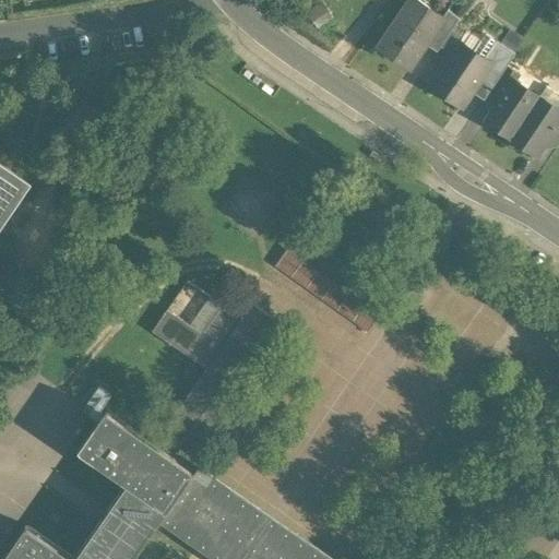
[(416,0),(411,0),(380,47),(412,69),(433,36),(445,19),(444,19),(416,0)]
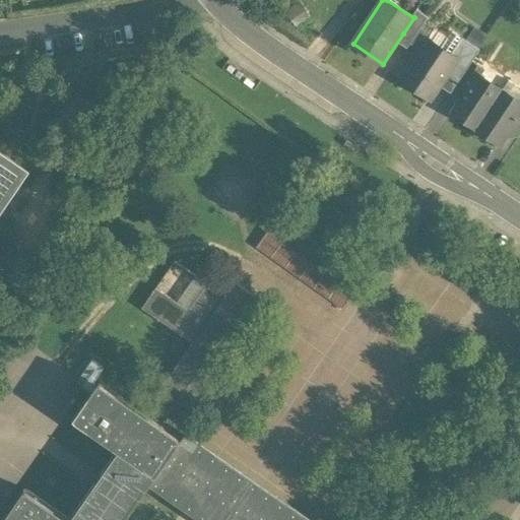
[(304,3),(283,15),(289,26),(311,14),(304,3)]
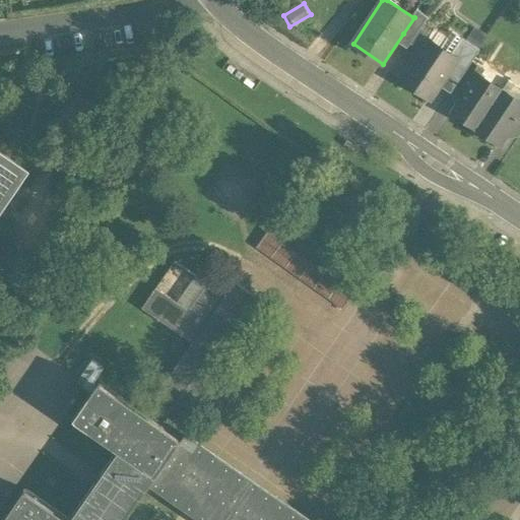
[(429,17),(417,10),(413,17),(414,17),(403,34),(413,41),(423,25),(429,17)]
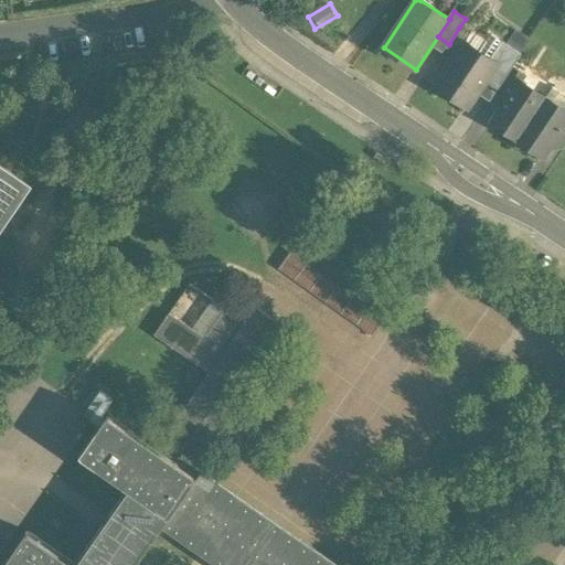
[(471,35),(459,28),(449,44),(446,48),(458,55),(465,44),(471,35)]
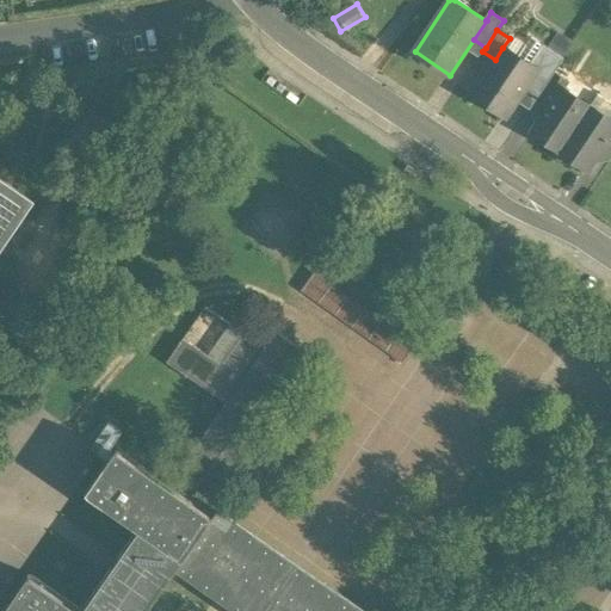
[(563,59),(543,44),(529,65),(536,69),(528,84),(541,93),(555,71),(563,59)]
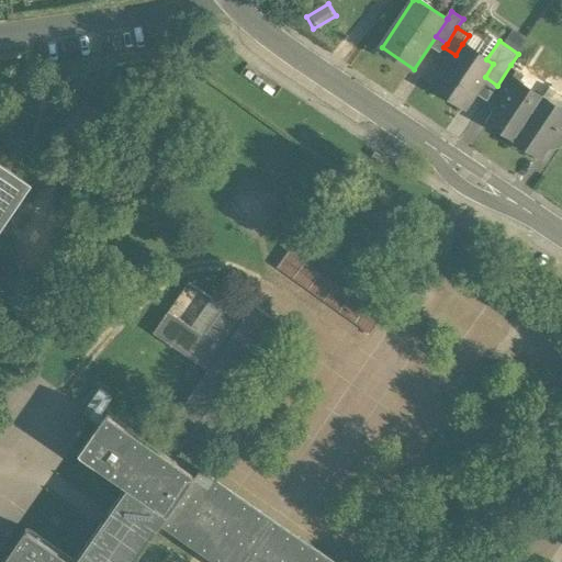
[(486,59),(462,44),(456,55),(436,85),(467,104),(485,77),(493,64),(486,59)]
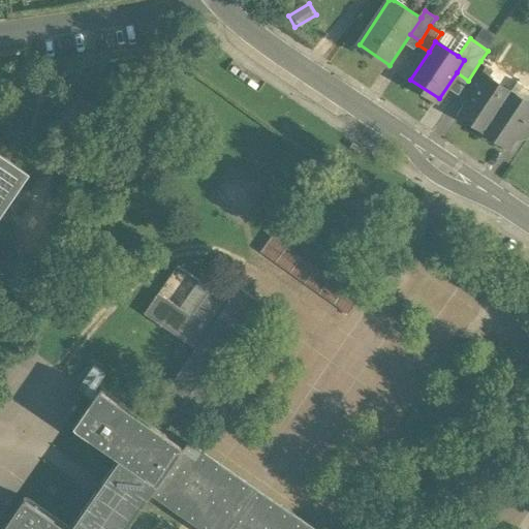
[(468,81),(460,92),(470,99),(487,75),(489,76),(493,70),(480,61),(468,81)]
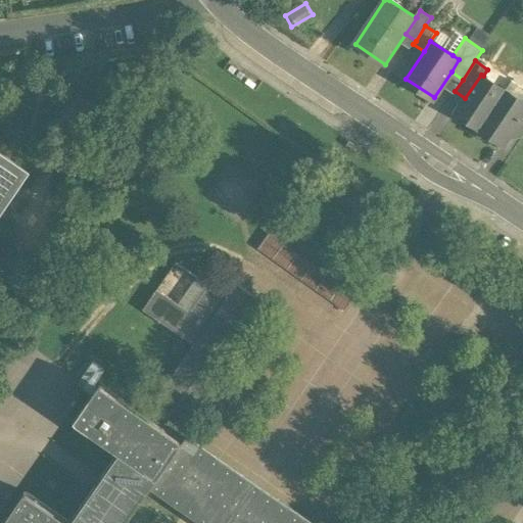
[(465,98),(457,111),(504,143),(509,135),(513,130),(522,113),(522,102),(483,76),(481,75),(465,98)]
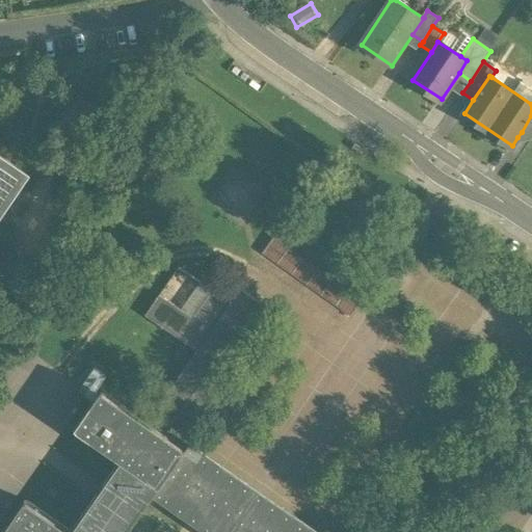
[(531,115),(522,132),(531,139),(531,138),(531,115)]
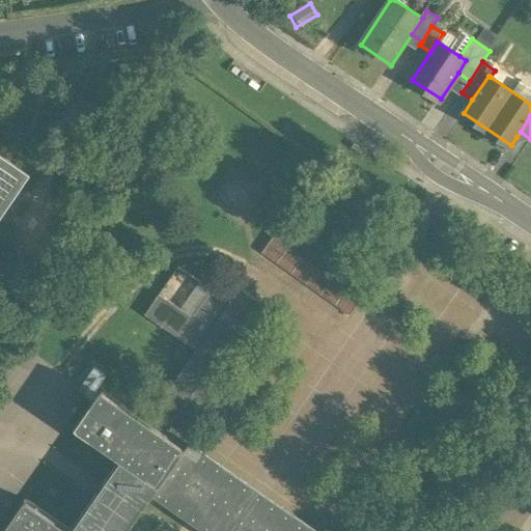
[(0,219),(31,174),(0,152),(0,219)]
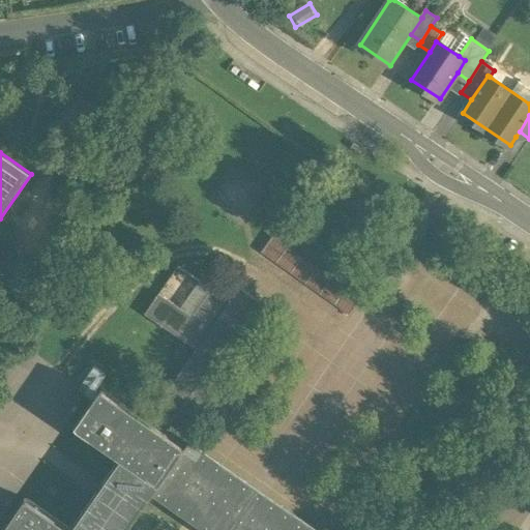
[(269,235),(258,251),(344,311),(355,294),(269,235)]
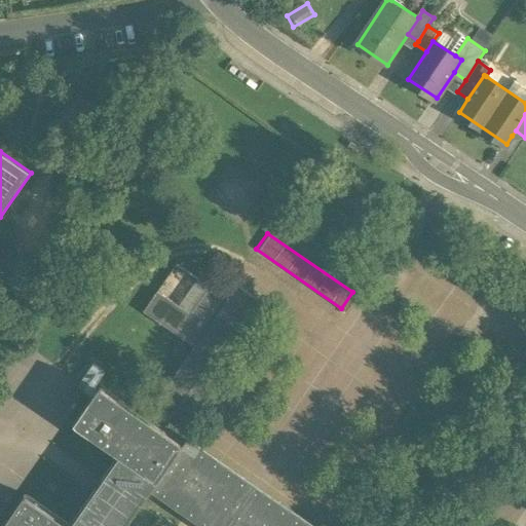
[(228,299),(209,286),(189,314),(156,292),(143,312),(193,346),(148,411),(149,412),(145,418),(161,428),(165,423),(166,424),(184,399),(194,406),(263,304),(236,287),(228,299)]
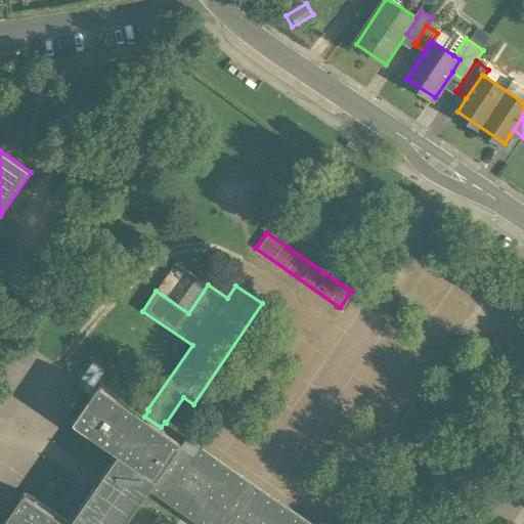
[(144,417),(98,385),(73,422),(117,452),(68,523),(124,523),(149,488),(181,441),(161,427),(144,417)]
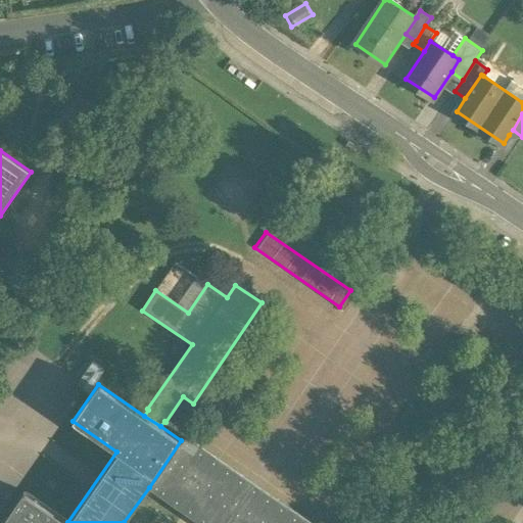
[(312,522),(184,435),(181,440),(149,487),(201,522),(312,522)]
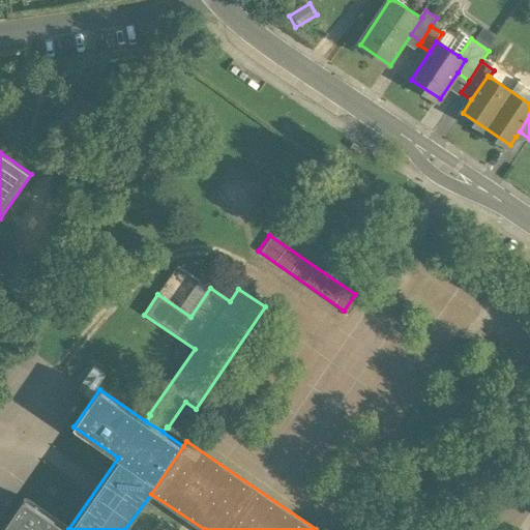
[(68,529),(24,499),(2,529),(68,529)]
